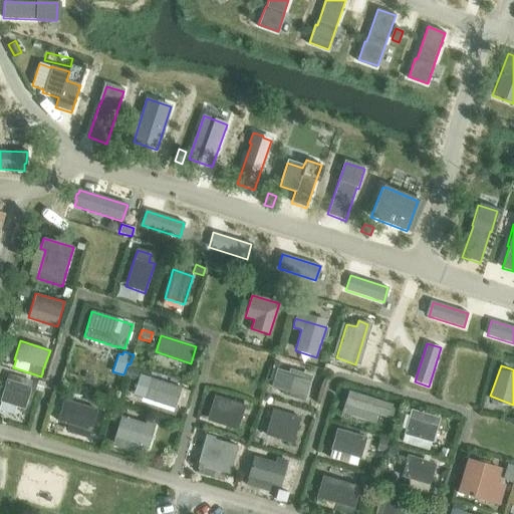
[(127,366),(124,376),(136,380),(139,369),(127,366)]
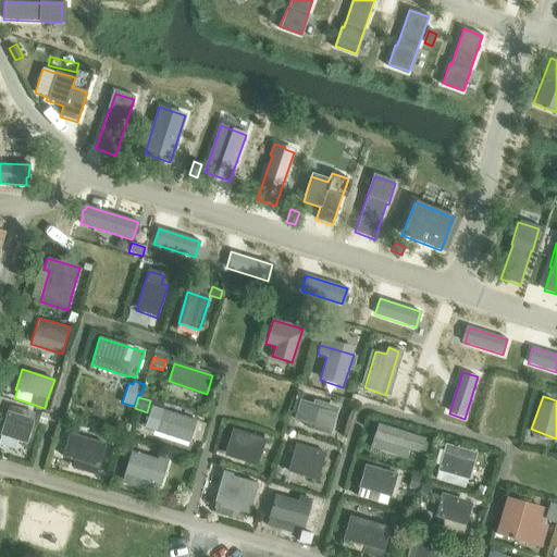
[(300,400),(295,420),(307,424),(306,429),(331,435),(338,408),(314,400),(313,405),(300,400)]
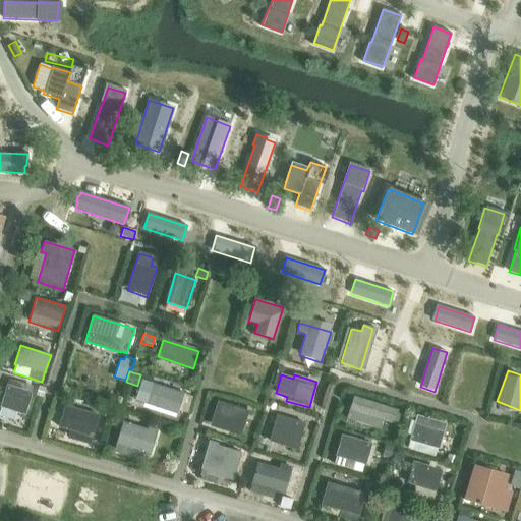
[(0,406),(0,416),(14,421),(16,412),(24,415),(32,393),(31,392),(33,387),(19,383),(18,388),(7,385),(0,406)]
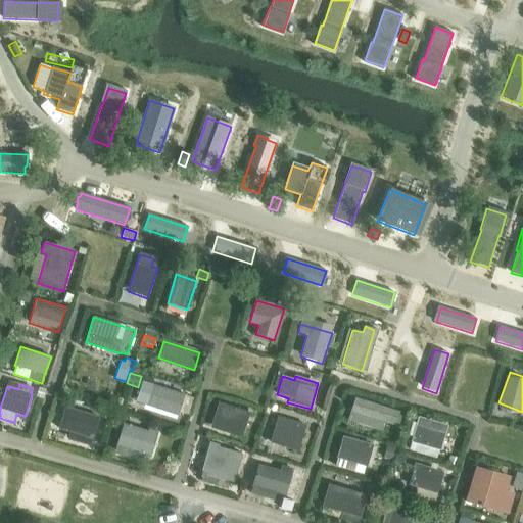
[(152,385),(145,406),(178,416),(185,395),(152,385)]
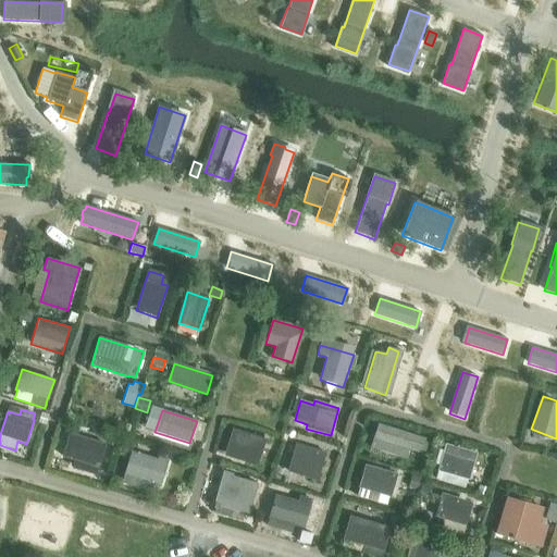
[(40,411),(37,421),(44,423),(47,413),(40,411)]
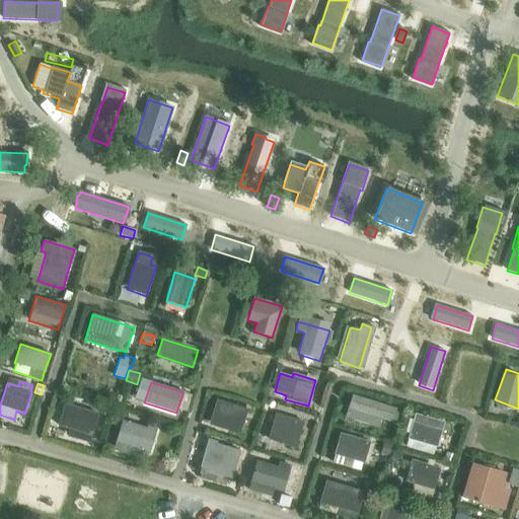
[(352,395),(348,409),(391,422),(395,409),(352,395)]
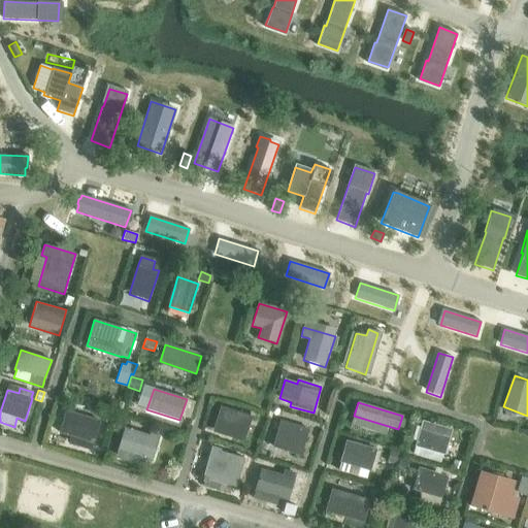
[(221,407),(212,432),(244,442),(252,418),(221,407)]
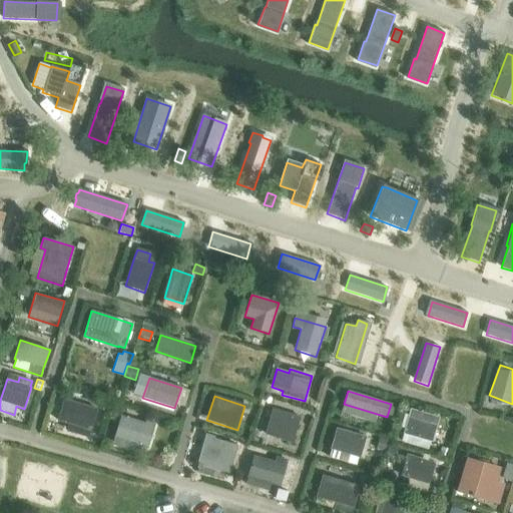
[(64,399),(57,421),(69,425),(66,431),(89,438),(98,410),(64,399)]
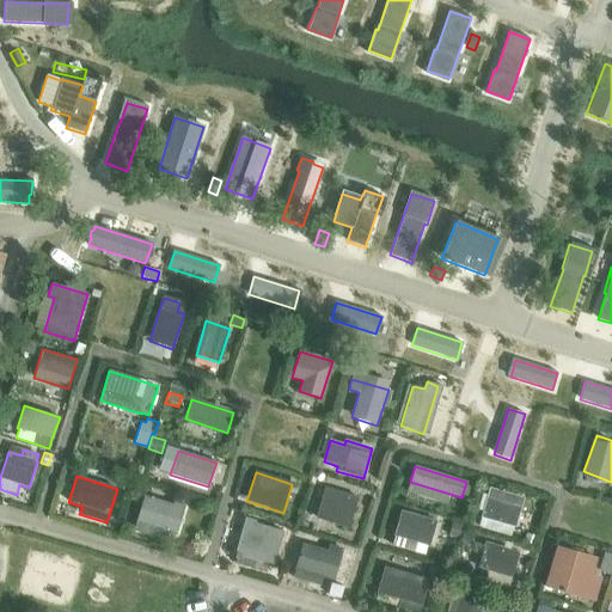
[(325,488),(316,519),(349,528),(357,497),(325,488)]
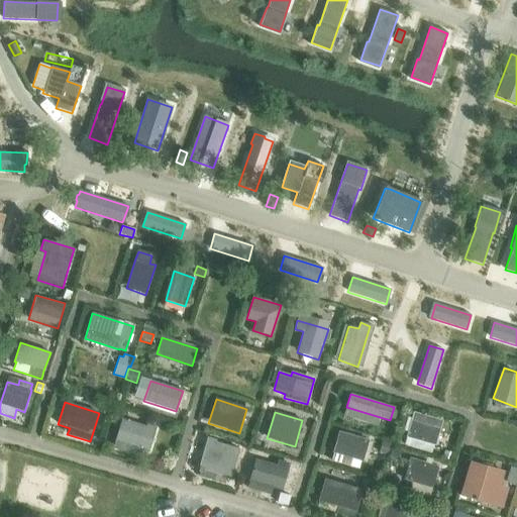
[(413,413),(406,437),(435,445),(441,421),(413,413)]
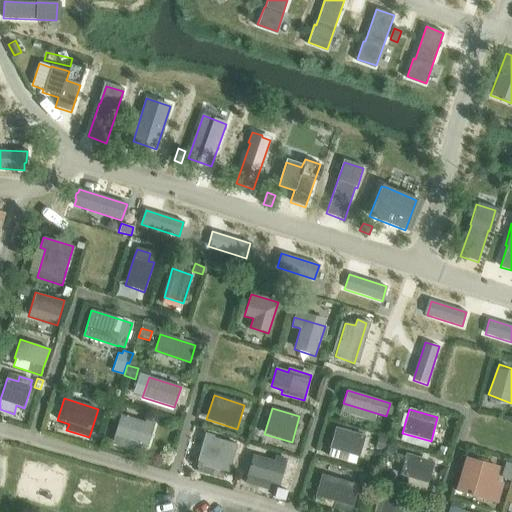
[(121,416),(112,444),(134,450),(135,444),(148,447),(154,426),(121,416)]
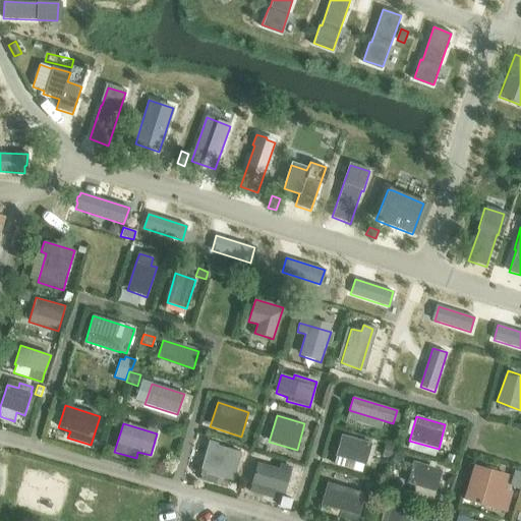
[(341,436),(335,456),(365,465),(371,445),(341,436)]
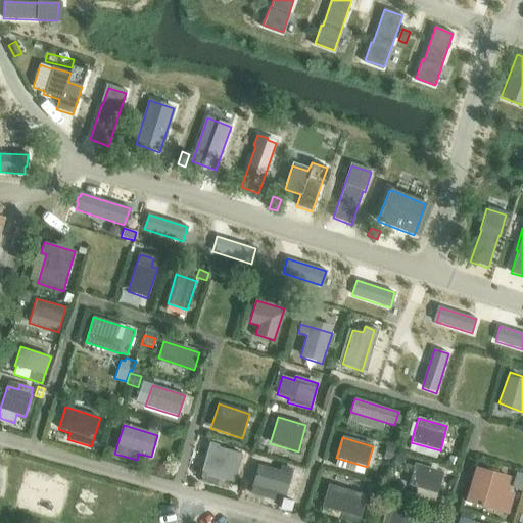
[(209,442),(201,474),(234,482),(242,455),(219,447),(220,445),(209,442)]
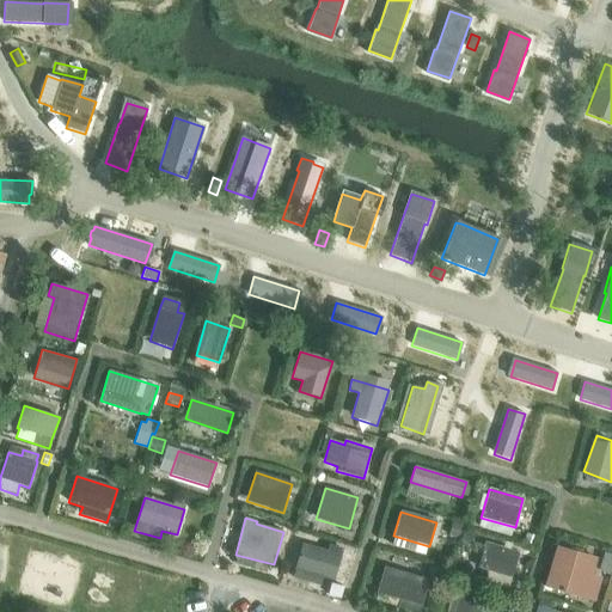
[(452,522),(448,536),(458,538),(461,526),(452,522)]
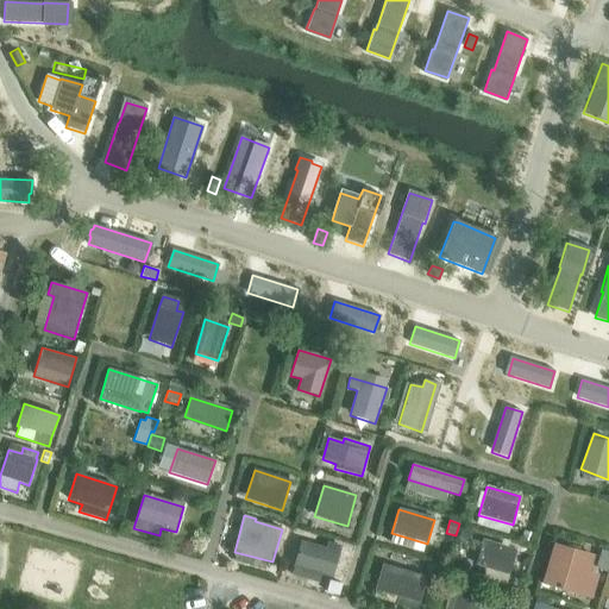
[(463,528),(459,539),(469,541),(472,531),(463,528)]
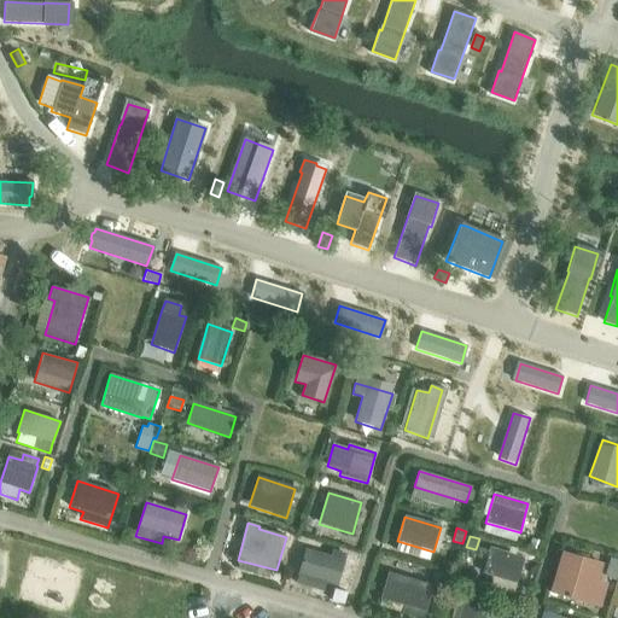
[(532,538),(529,549),(538,552),(542,542),(532,538)]
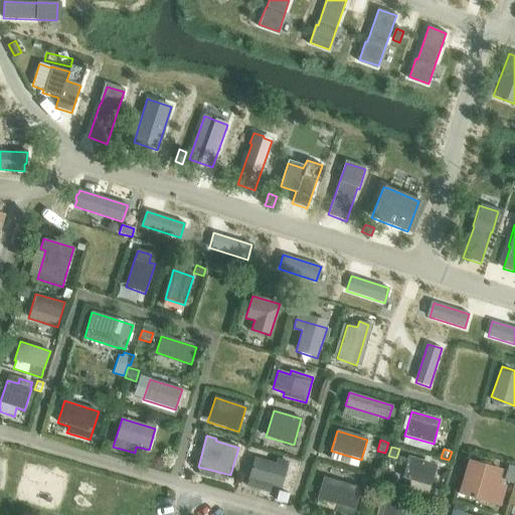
[(408,456),(402,478),(410,481),(408,487),(427,493),(437,465),(408,456)]
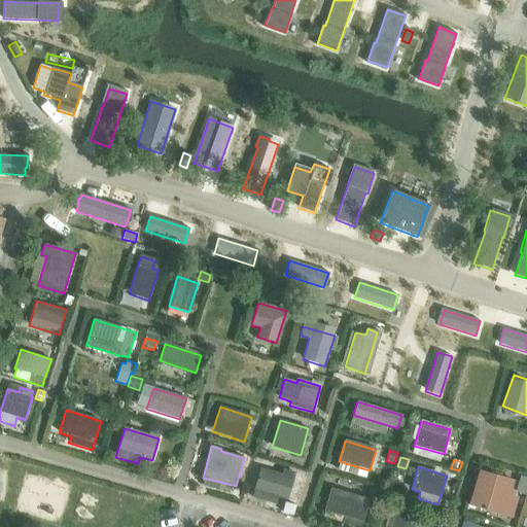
[(260,468),(254,490),(288,499),(295,473),(284,469),(283,475),(260,468)]
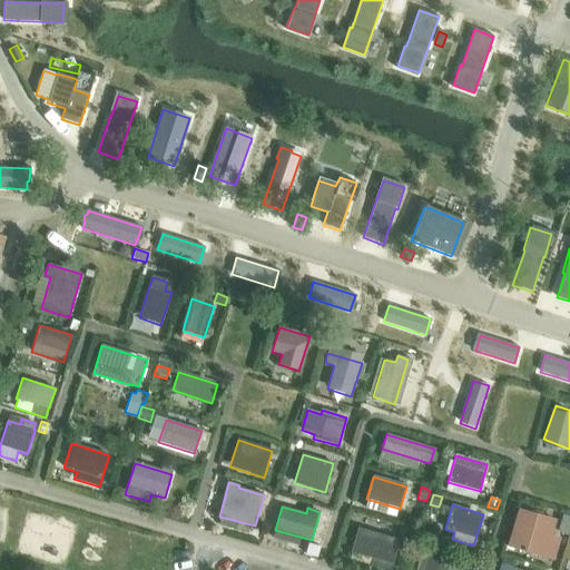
[(513,522),(507,546),(539,554),(550,519),(524,511),(521,524),(513,522)]
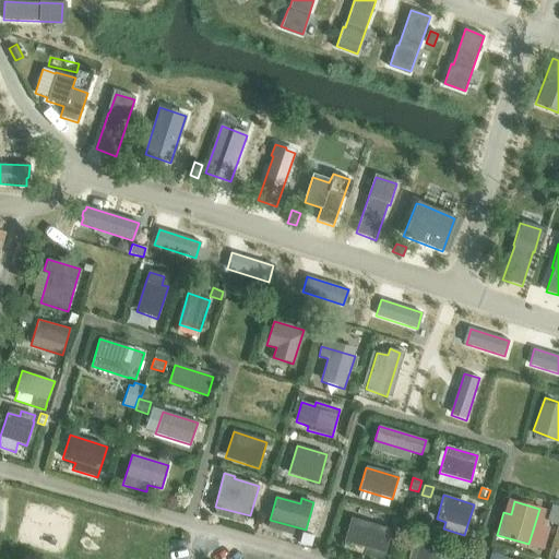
[(558,506),(552,504),(547,521),(558,524),(558,520),(558,506)]
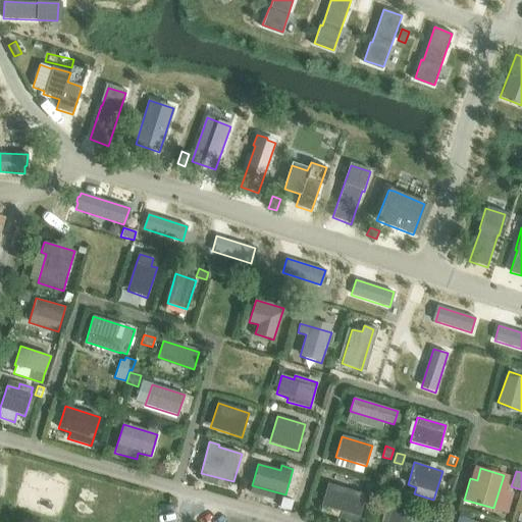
[(328,483),(321,506),(360,517),(366,494),(328,483)]
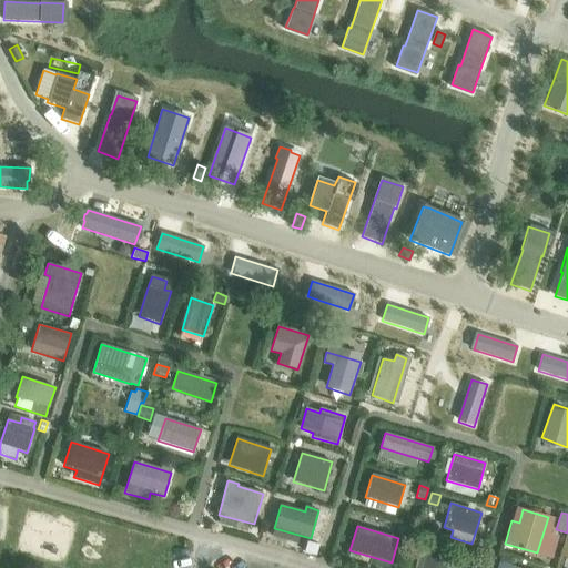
[(308,541),(305,553),(316,556),(318,545),(308,541)]
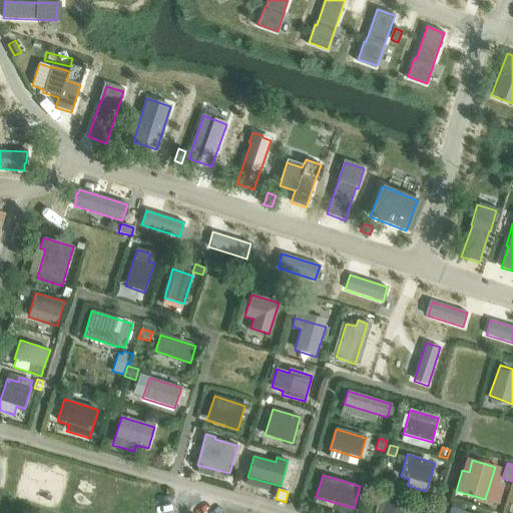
[(378,503),(375,512),(403,512),(405,510),(399,500),(388,498),(378,503)]
